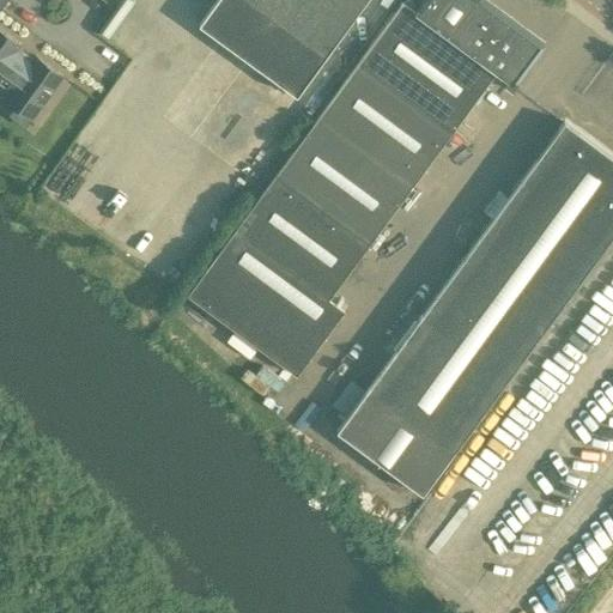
[(402,2),(268,184),(187,295),(296,376),(344,310),(328,298),(495,73),(507,80),(503,85),(511,91),(517,83),(515,80),(541,44),(480,0),(426,0),(419,11),(417,8),(413,11),(402,2)]
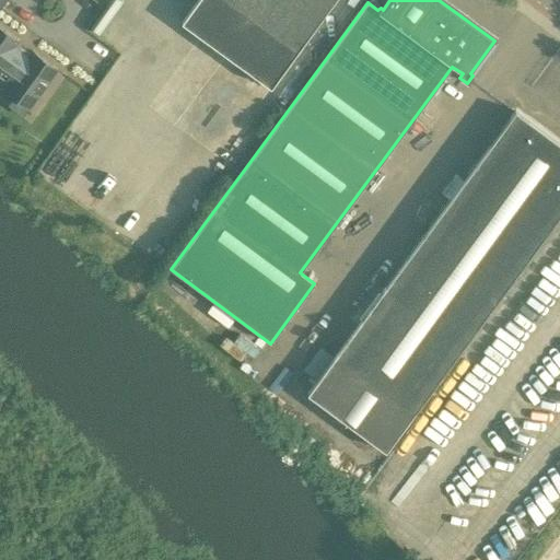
[(198,0),(183,22),(271,88),(296,54),(335,0),(198,0)]
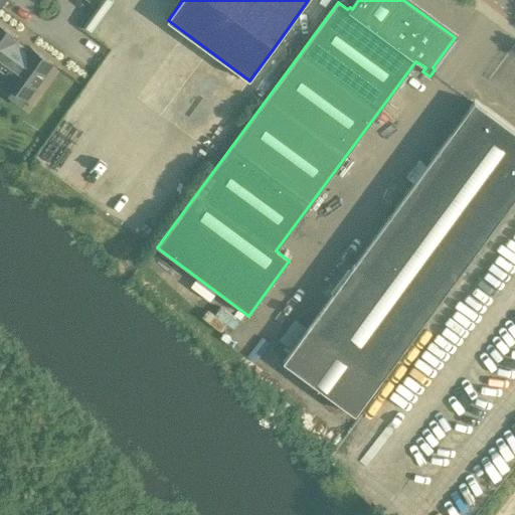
[(0,72),(1,73),(13,57),(9,54),(8,50),(17,38),(0,25),(0,72)]
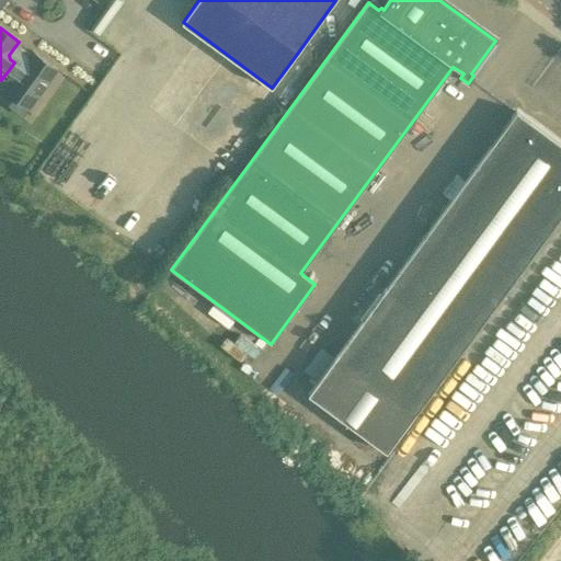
[(14,63),(1,80),(6,83),(2,89),(30,110),(57,70),(33,53),(23,65),(19,66),(14,63)]
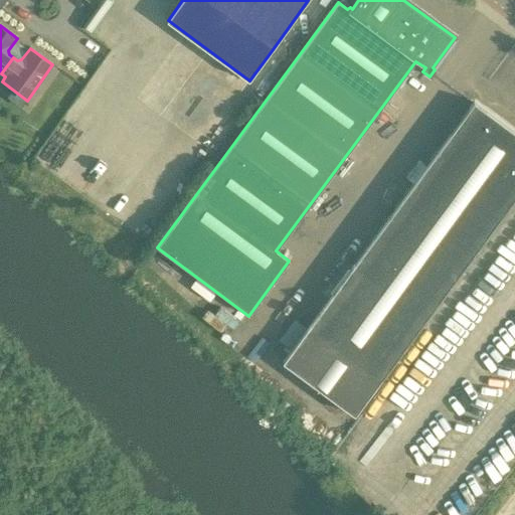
[(389,215),(462,269),(514,196),(514,132),(474,102),(389,215)]
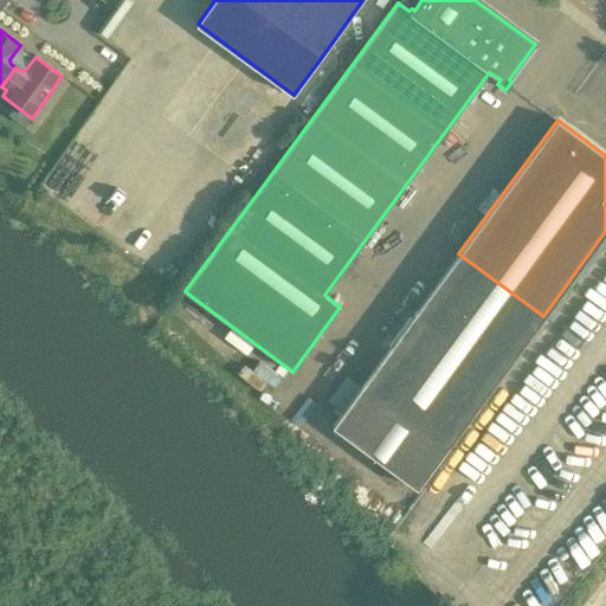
[(128,179),(97,159),(96,160),(84,152),(53,198),(96,226),(128,179)]
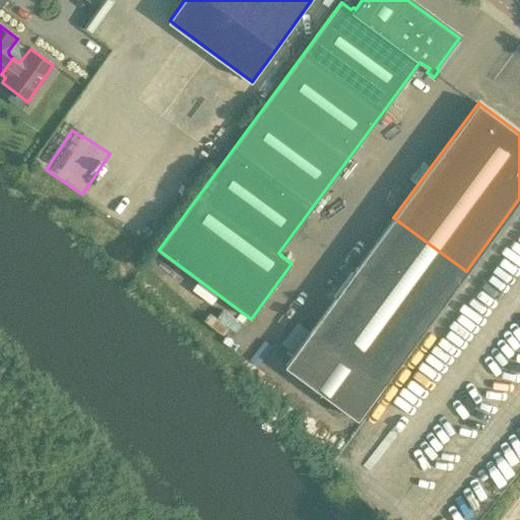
[(466,271),(393,217),(309,333),(382,386),(466,271)]
